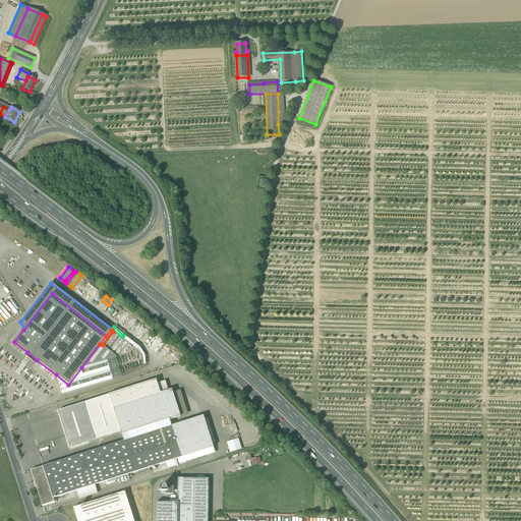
[(138,350),(138,349),(140,347),(123,335),(122,337),(121,337),(138,350)]
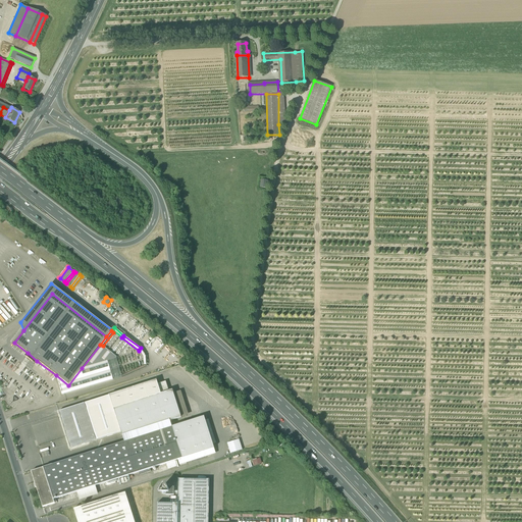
[(107,361),(113,380),(122,377),(121,376),(116,356),(103,346),(100,345),(82,368),(107,361)]
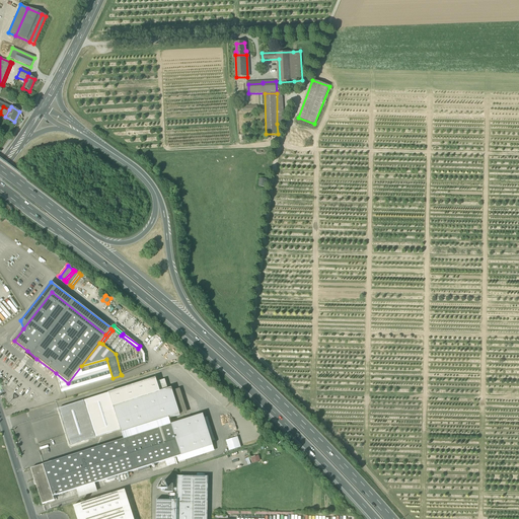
[(34,362),(36,359),(27,351),(24,355),(34,362)]
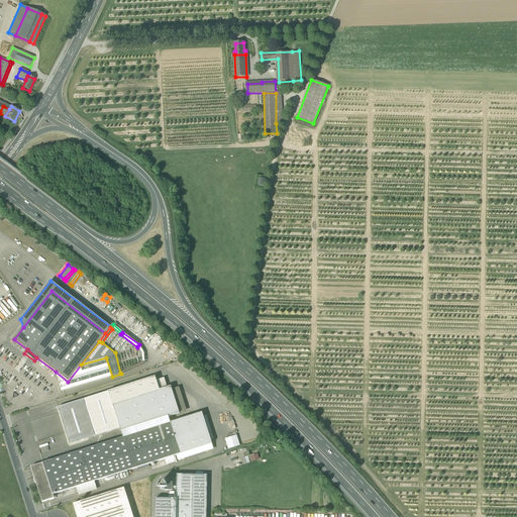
[(106,357),(81,365),(68,382),(56,372),(62,392),(112,377),(106,357)]
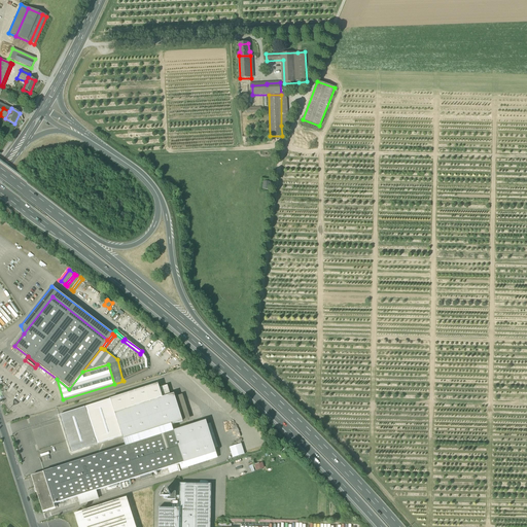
[(123,380),(124,381),(147,371),(146,369),(145,369),(123,380)]
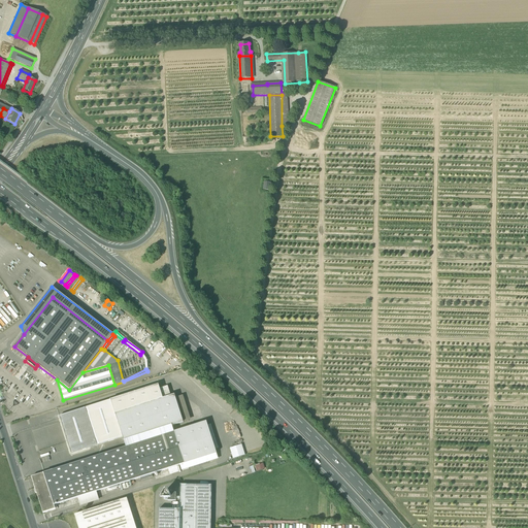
[(110,400),(116,414),(163,398),(160,389),(159,385),(110,400)]
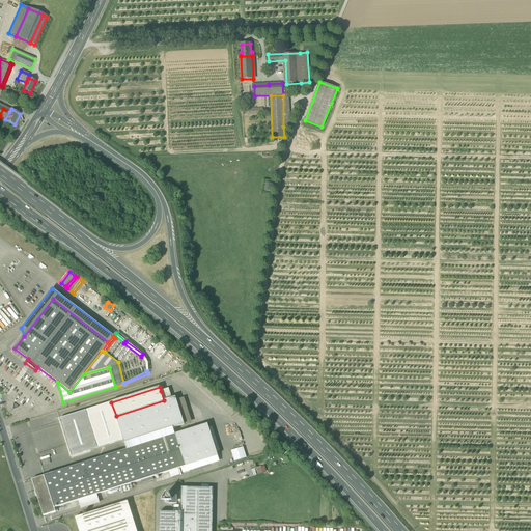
[(164,400),(172,398),(168,388),(161,391),(164,400)]
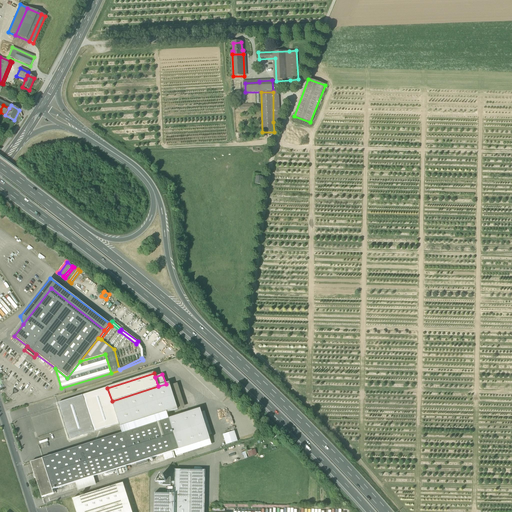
[(119,424),(120,428),(167,413),(178,410),(170,386),(169,383),(166,384),(158,386),(112,401),(119,424)]
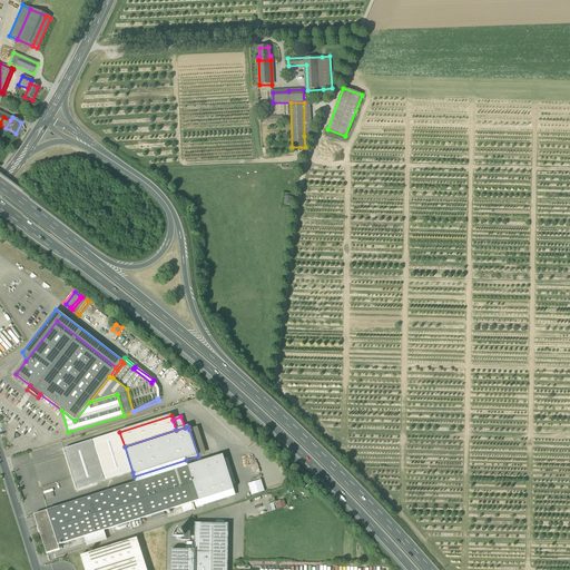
[(197,426),(189,430),(198,457),(206,453),(197,426)]
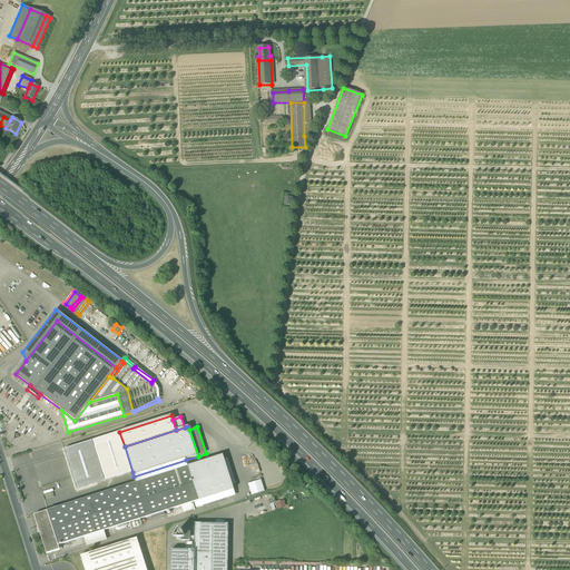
[(105,481),(133,472),(125,446),(119,432),(92,441),(105,481)]
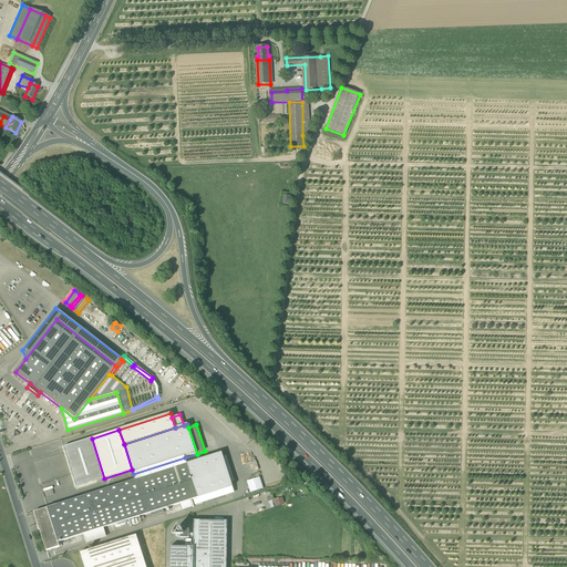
[(92,439),(63,447),(76,487),(104,478),(92,439)]
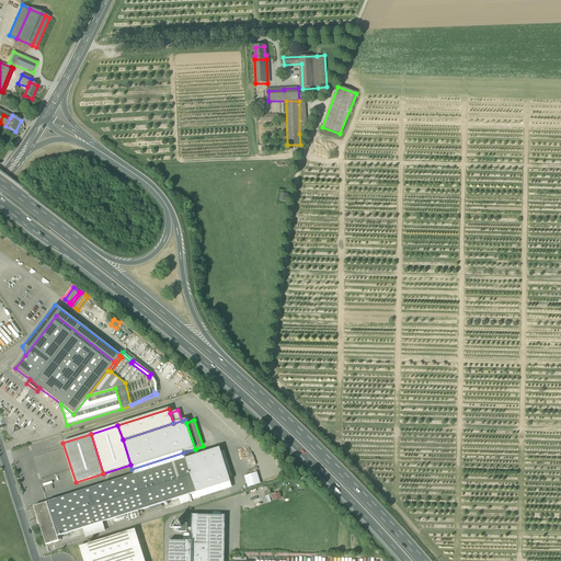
[(185,459),(196,493),(230,482),(228,478),(220,453),(219,448),(185,459)]
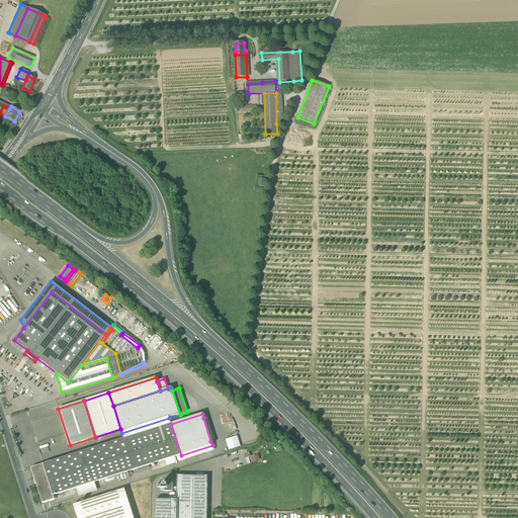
[(206,417),(203,418),(210,441),(214,440),(206,417)]
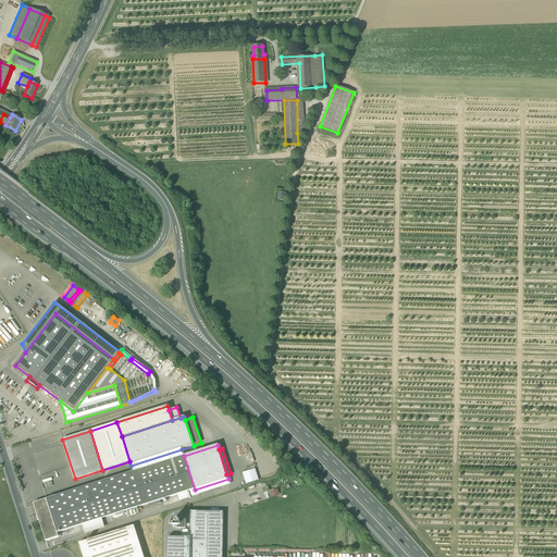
[(131,466),(133,472),(184,456),(182,449),(131,466)]
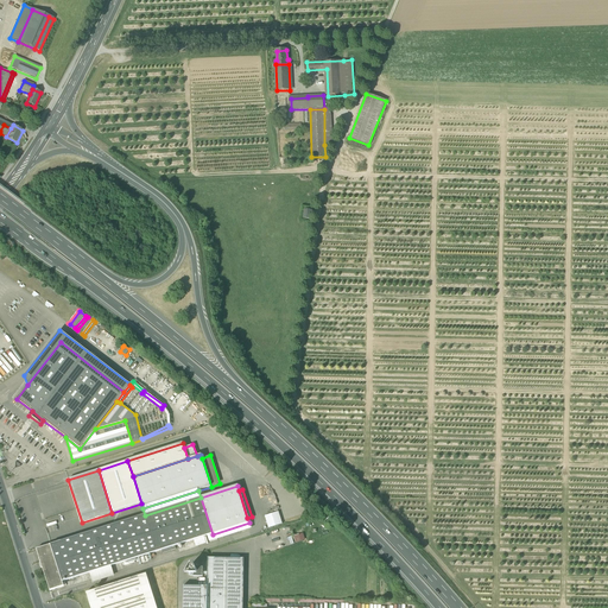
[(145,515),(50,545),(62,582),(89,574),(111,567),(162,550),(175,546),(194,540),(204,537),(209,536),(213,534),(201,498),(145,515)]
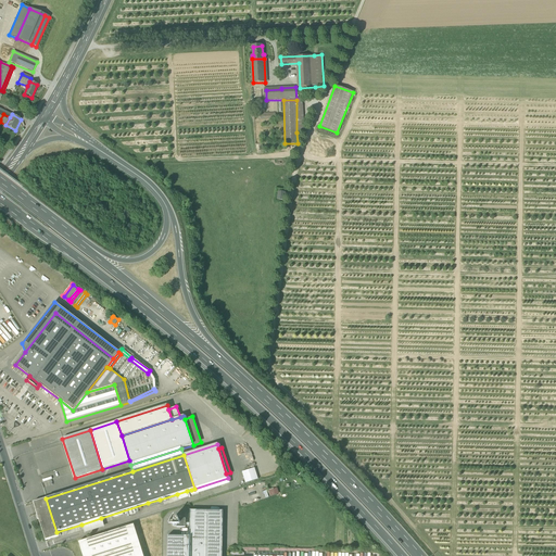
[(254,468),(242,472),(245,483),(257,479),(254,468)]
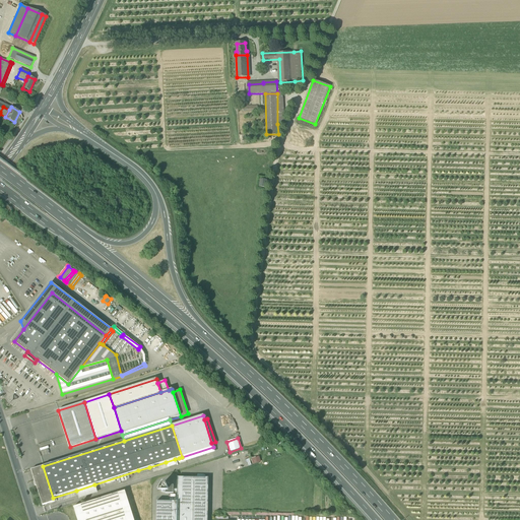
[(215,452),(213,447),(182,457),(179,458),(181,463),(215,452)]
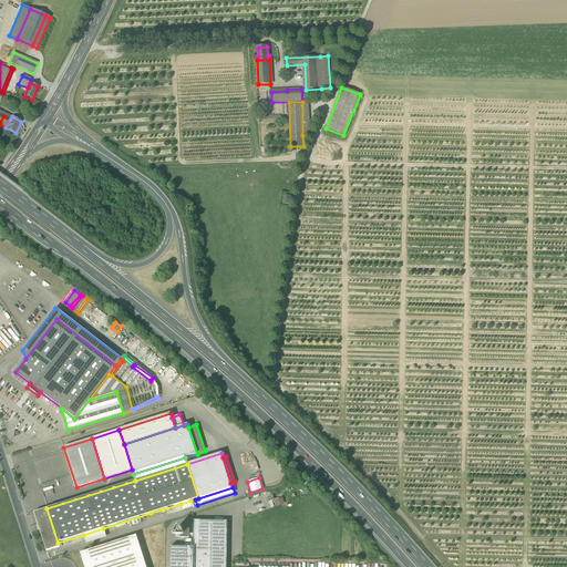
[(276,506),(285,504),(282,497),(274,501),(276,506)]
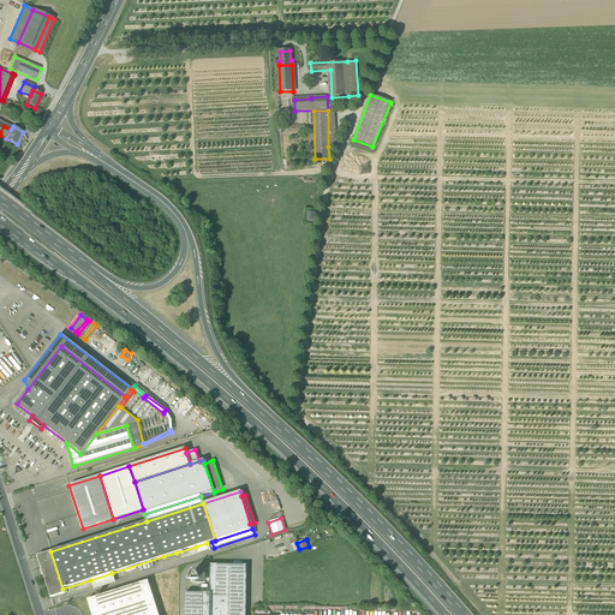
[(207,543),(196,547),(198,554),(209,550),(207,543)]
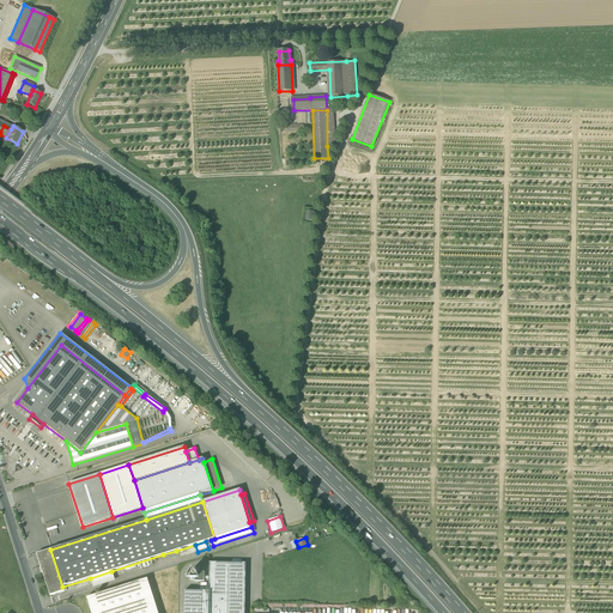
[(36,553),(41,568),(42,574),(50,596),(65,592),(62,587),(50,550),(36,553)]
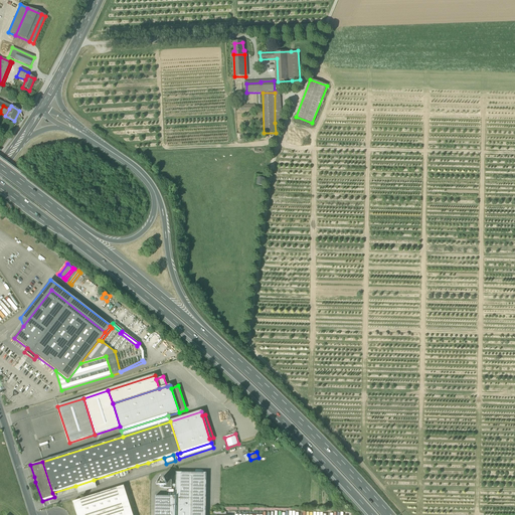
[(174,514),(205,514),(206,474),(176,473),(174,514)]
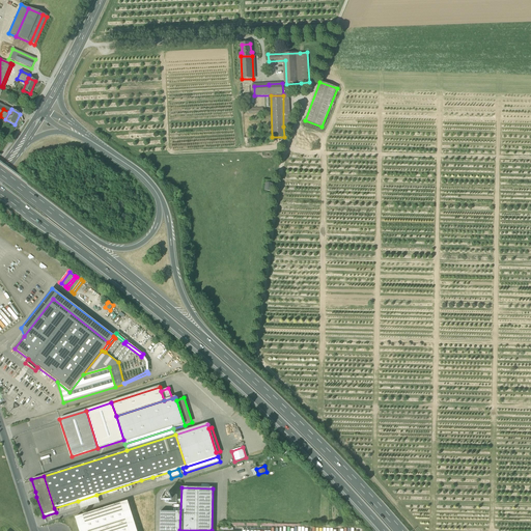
[(96,495),(78,501),(81,508),(99,503),(96,495)]
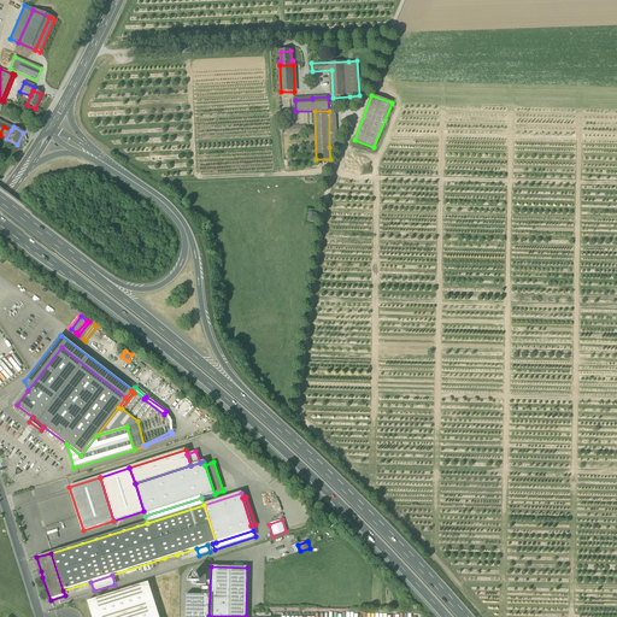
[(206,576),(198,576),(199,579),(199,580),(198,582),(195,583),(197,586),(206,586),(206,576)]
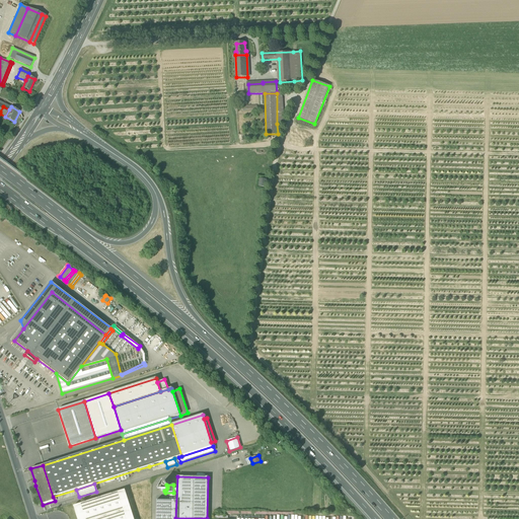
[(77,518),(134,518),(125,490),(73,507),(77,518)]
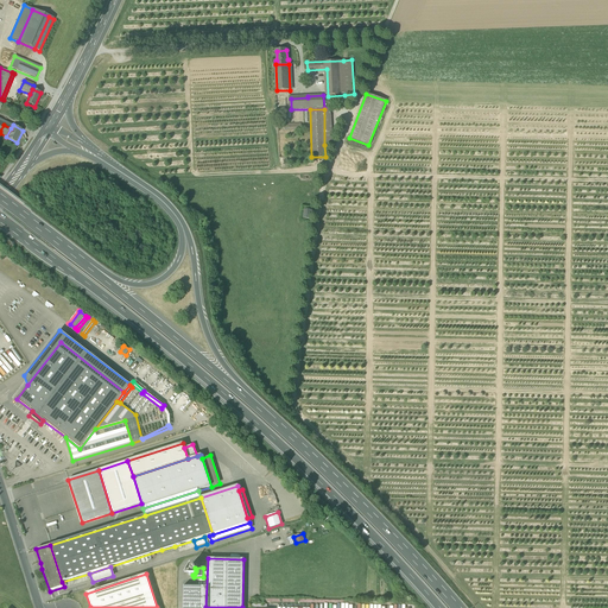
[(182,607),(206,607),(207,587),(183,587),(182,607)]
